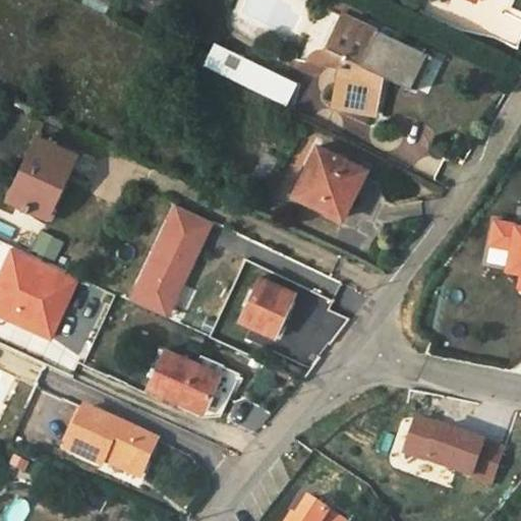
[(520,0),(515,0),(510,11),(520,15),(520,0)]
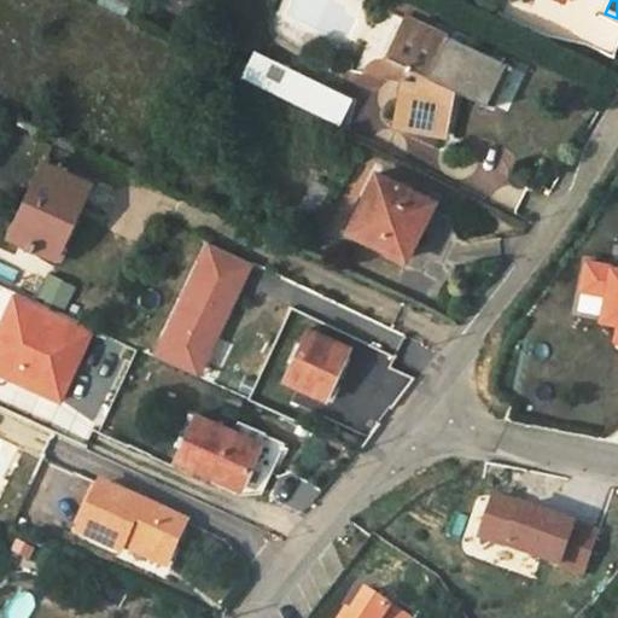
[(407,18),(388,57),(420,73),(417,85),(402,81),(394,128),(442,138),(453,88),(482,103),(501,63),(407,18)]
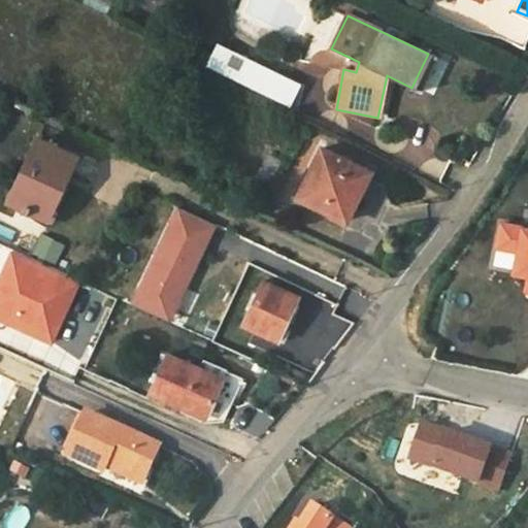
[(241,72),(270,89),(278,75),(249,60),(241,72)]
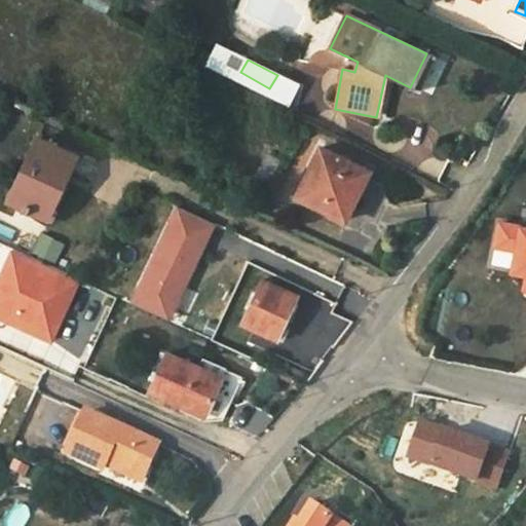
[(297,85),(277,75),(269,88),(290,100),(297,85)]
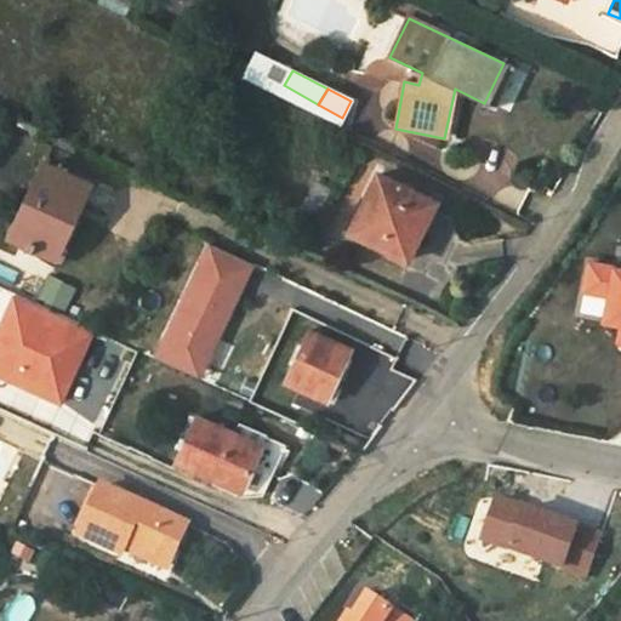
[(10,237),(56,257),(89,186),(44,165),(10,237)]
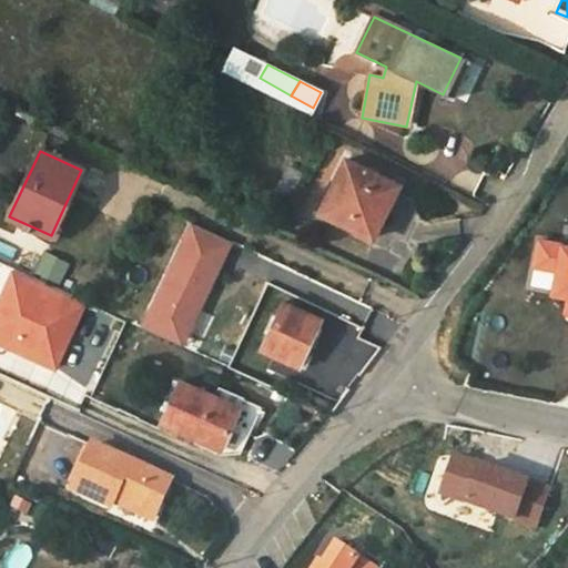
[(377,216),(394,184),(346,161),(335,183),(338,185),(324,214),(373,240),(384,220),(377,216)]
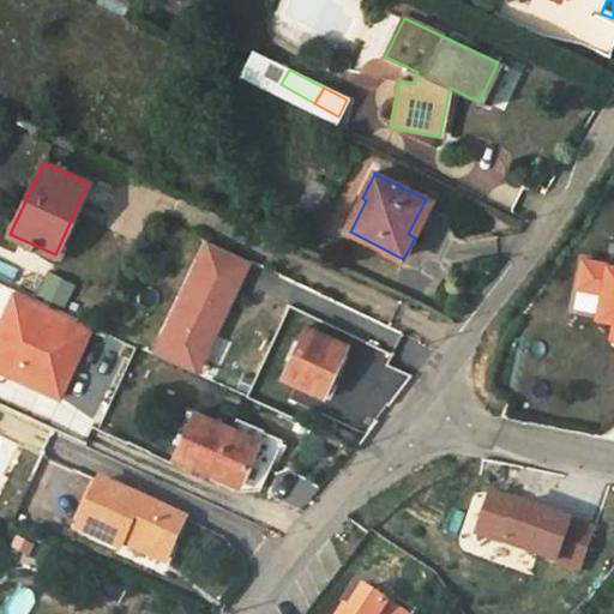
[(324,187),(312,182),(299,206),(311,211),(324,187)]
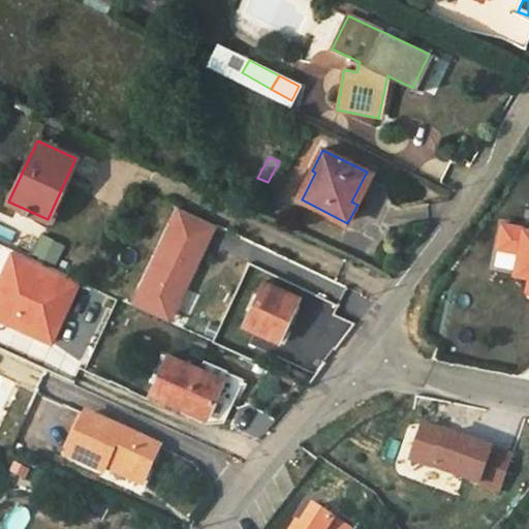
[(372,175),(367,172),(351,201),(358,205),(372,175)]
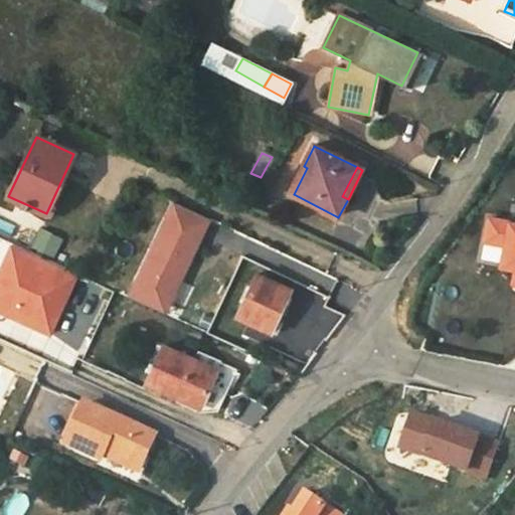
[(210,219),(174,201),(135,284),(172,302),(210,219)]
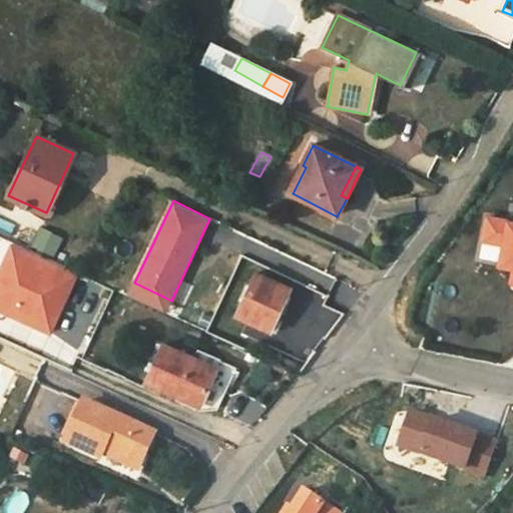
[(0,232),(8,237),(14,225),(0,217),(0,232)]
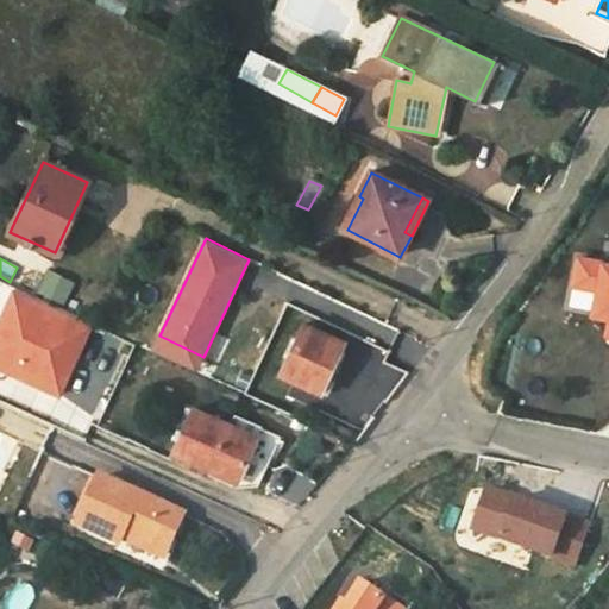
[(608,316),(608,263),(582,258),(577,286),(597,290),(594,312),(592,314),(608,316)]
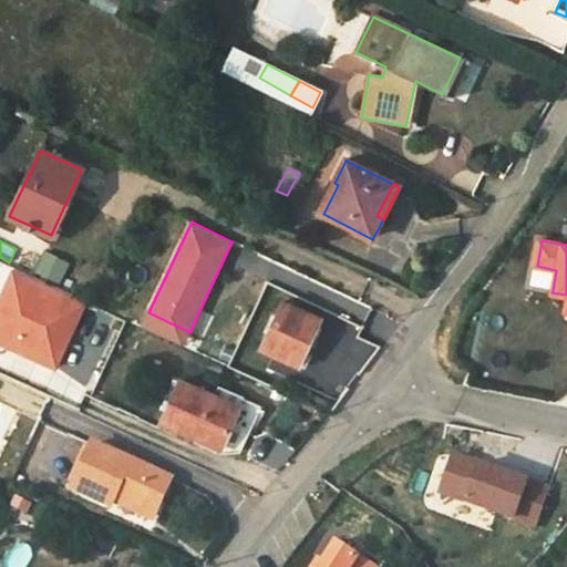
[(31,274),(58,285),(66,263),(40,251),(31,274)]
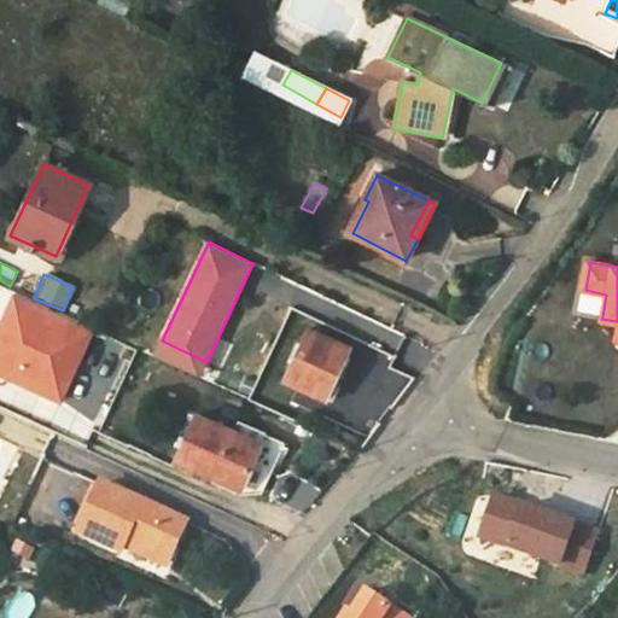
[(606,295),(586,290),(582,290),(577,310),(602,316),(606,295)]
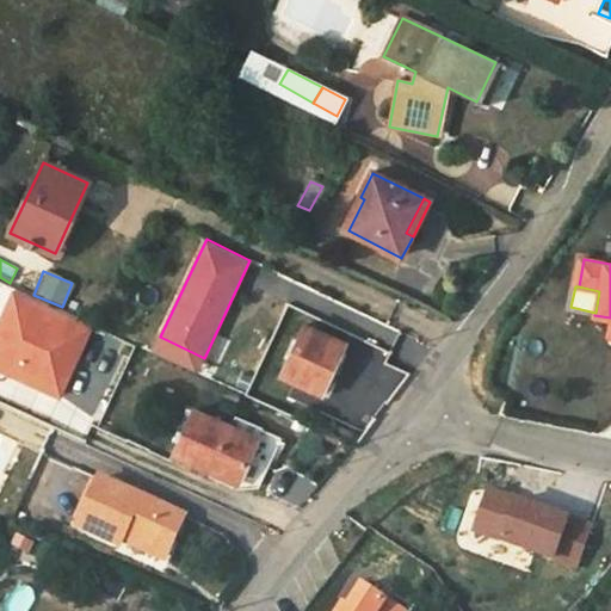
[(0,369),(60,396),(92,325),(16,290),(0,322),(0,369)]
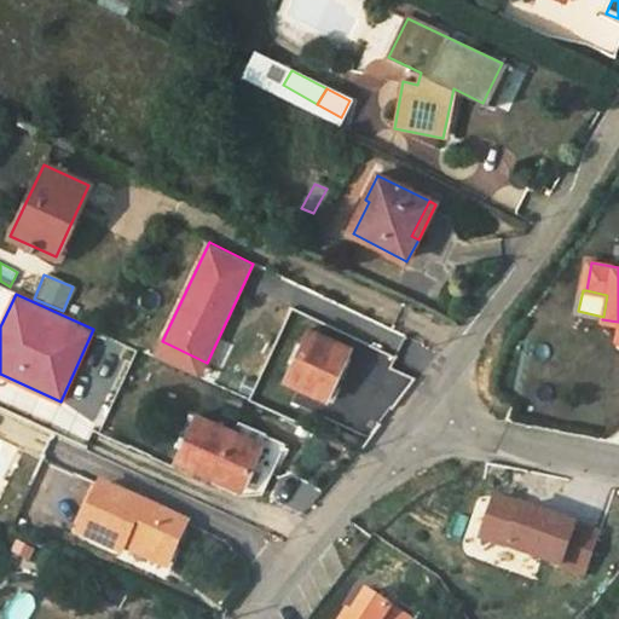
[(350,350),(310,331),(287,380),(333,401),(343,380),(337,376),(350,350)]
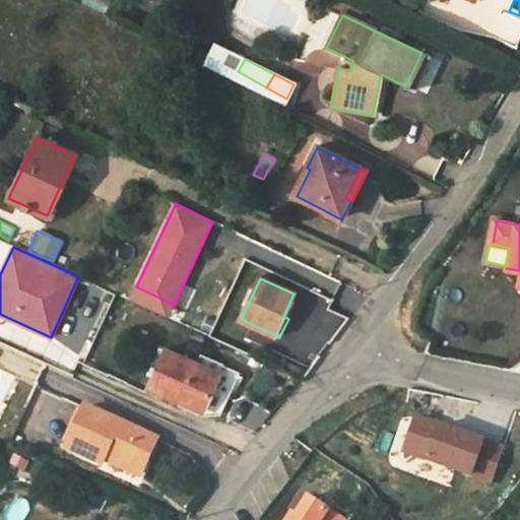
[(174,305),(136,286),(130,299),(168,316),(174,305)]
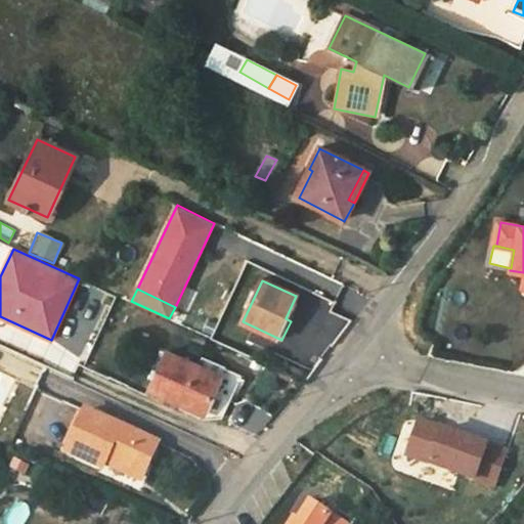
[(197,367),(167,354),(149,390),(181,404),(204,415),(212,395),(220,378),(197,367)]
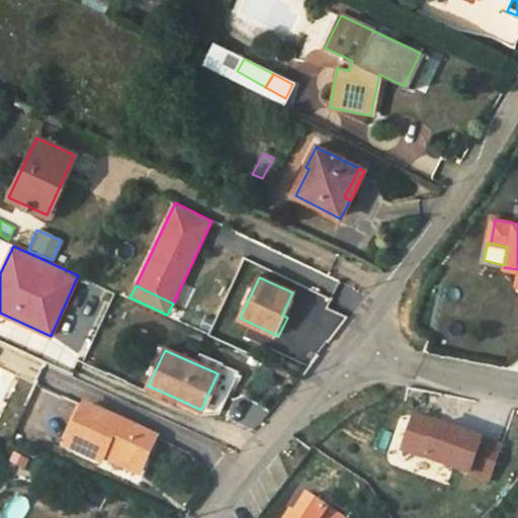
[(218,373),(209,391),(225,397),(236,372),(197,355),(194,363),(218,373)]
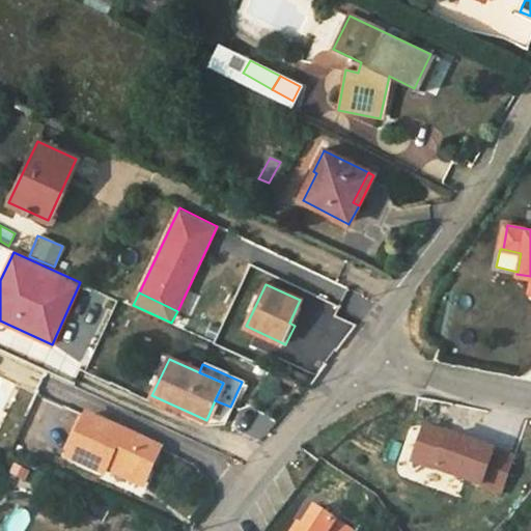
[(206,420),(184,410),(182,414),(205,424),(223,423),(230,407),(215,400),(206,420)]
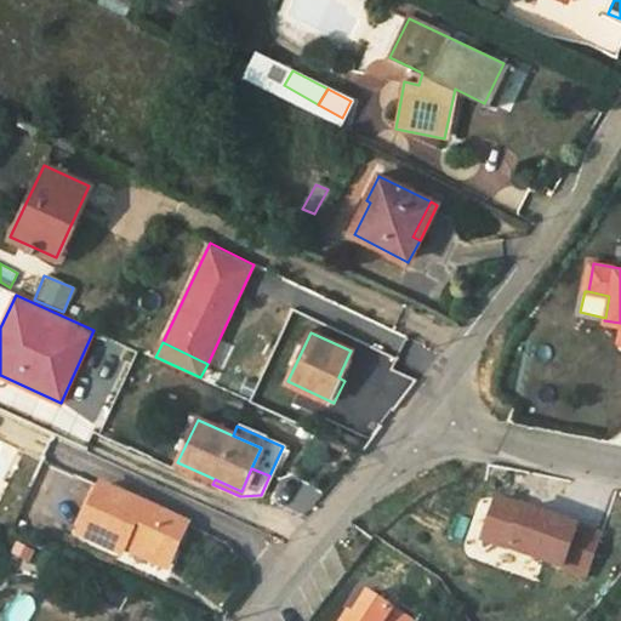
[(187,524),(103,486),(80,539),(123,557),(126,548),(167,567),(187,524)]
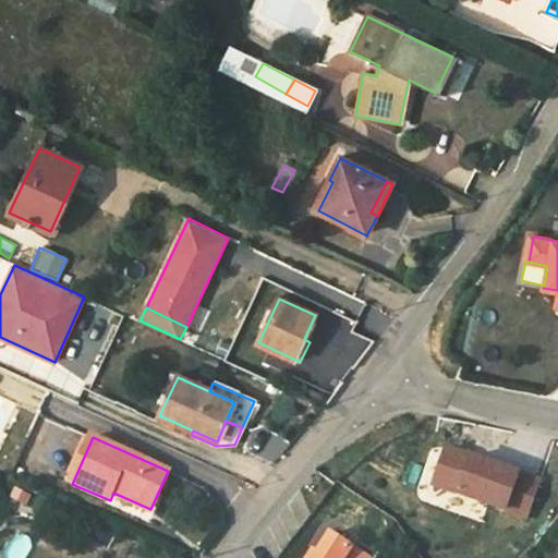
[(525,517),(538,481),(446,449),(433,485),(525,517)]
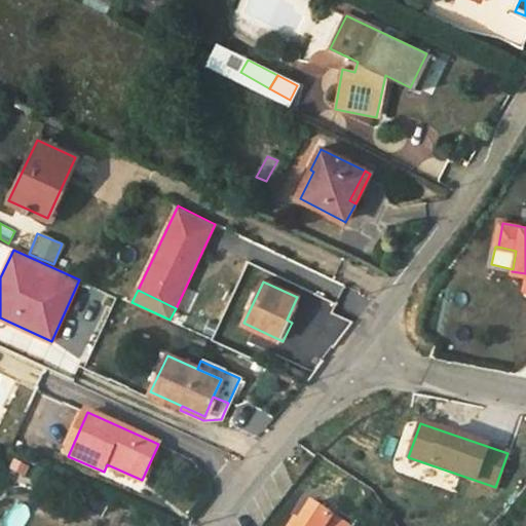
[(22,525),(30,513),(15,504),(2,525),(22,525)]
